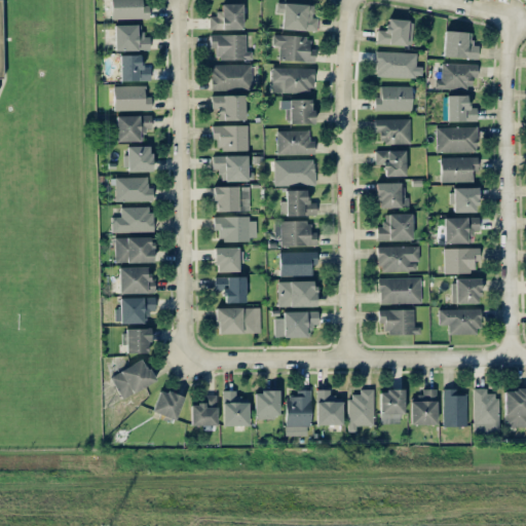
[(141,0),(110,0),(111,19),(149,17),(149,5),(142,5),(141,0)]
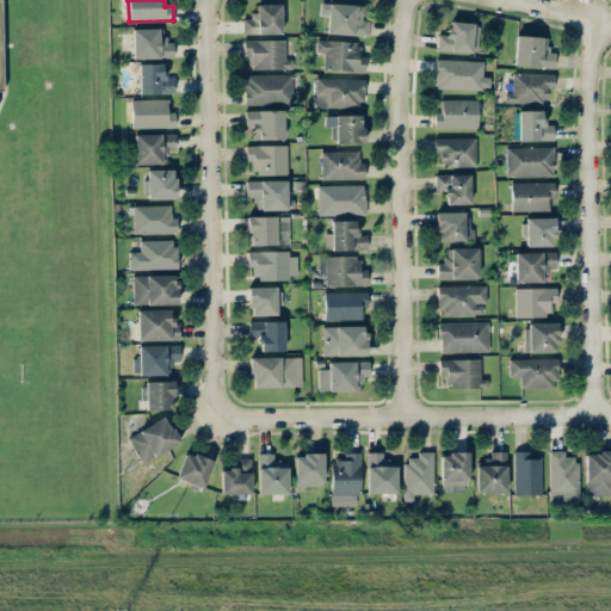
[(282,2),(253,4),(254,18),(242,18),(242,35),(282,34),(282,2)]
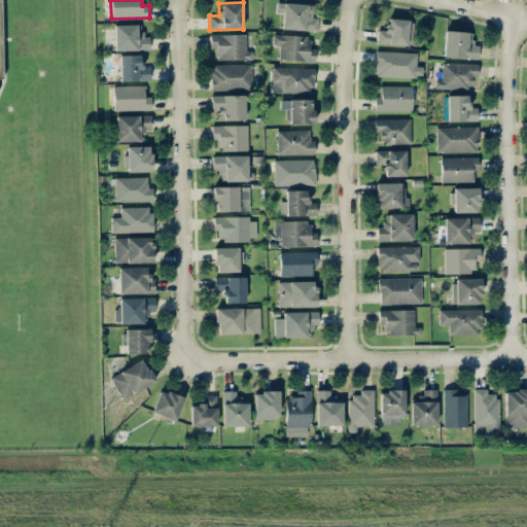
[(313,3),(277,2),(277,12),(282,12),(282,29),(317,30),(318,16),(313,16),(313,3)]
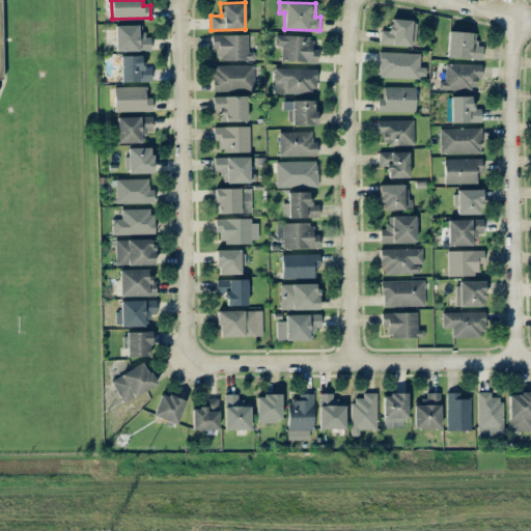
[(381,29),(380,42),(414,46),(417,21),(390,18),(389,30),(381,29)]
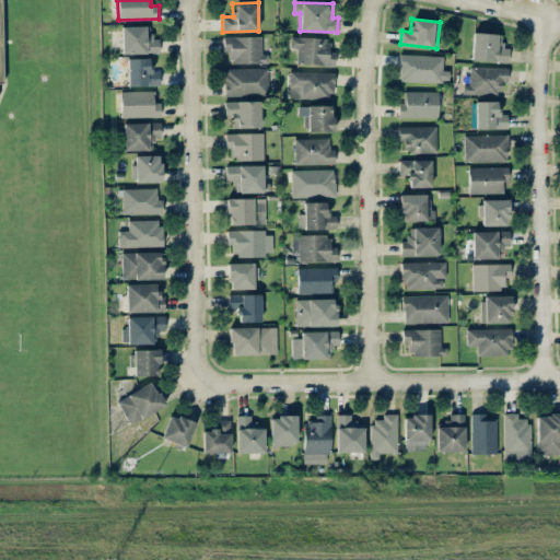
[(121,26),(123,53),(159,53),(159,38),(151,38),(151,25),(121,26)]
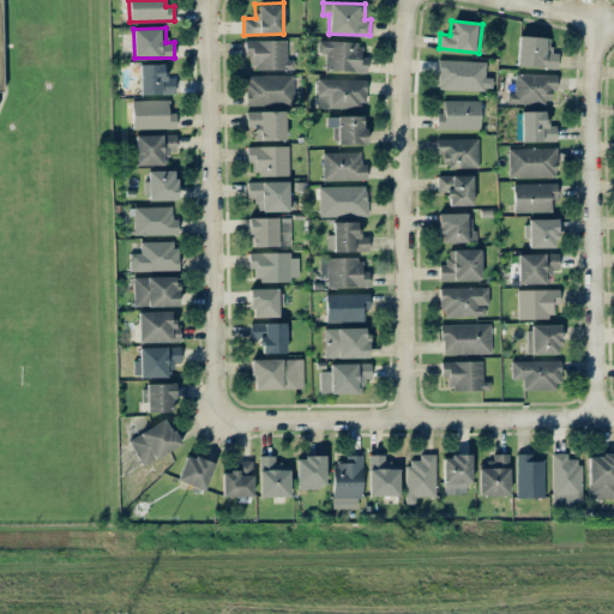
[(551,37),(518,36),(517,66),(558,67),(558,52),(549,52),(551,37)]
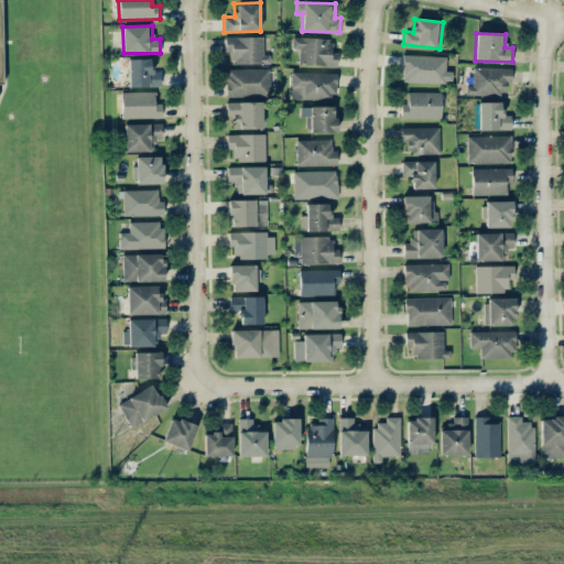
[(225,36),(225,52),(230,52),(230,64),(270,63),(270,54),(263,54),(263,35),(225,36)]
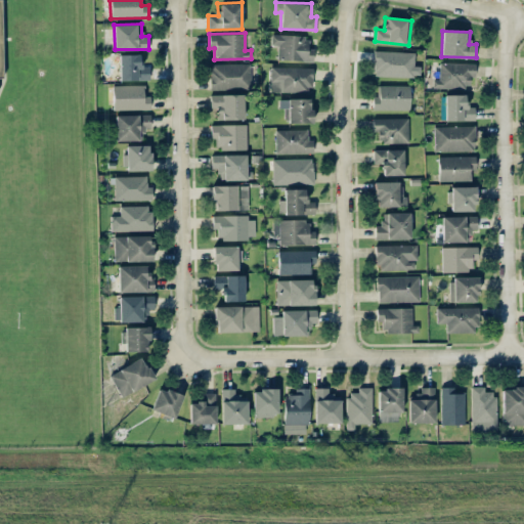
[(278,45),(277,59),(313,60),(314,48),(308,47),(309,36),(271,35),(271,45),(278,45)]
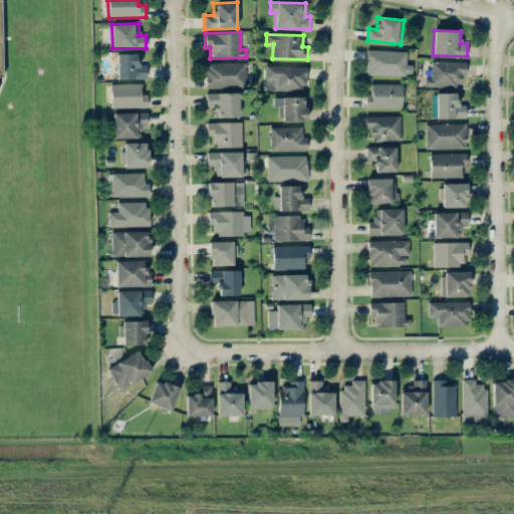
[(412,64),(406,64),(407,51),(367,50),(366,73),(412,75),(412,64)]
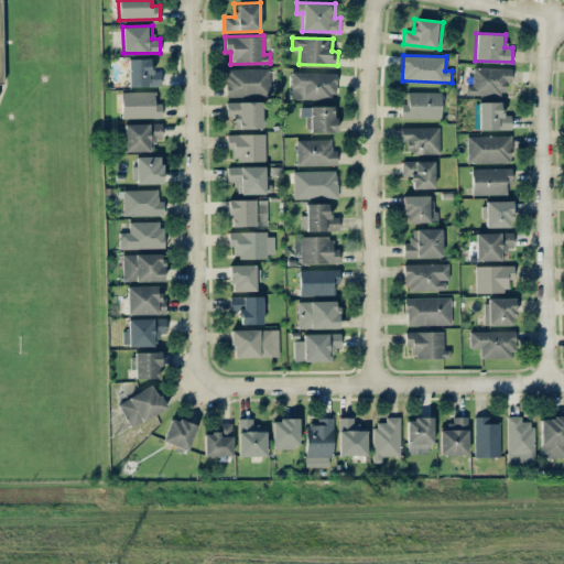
[(128,58),(129,86),(161,86),(161,71),(151,71),(151,58),(128,58)]
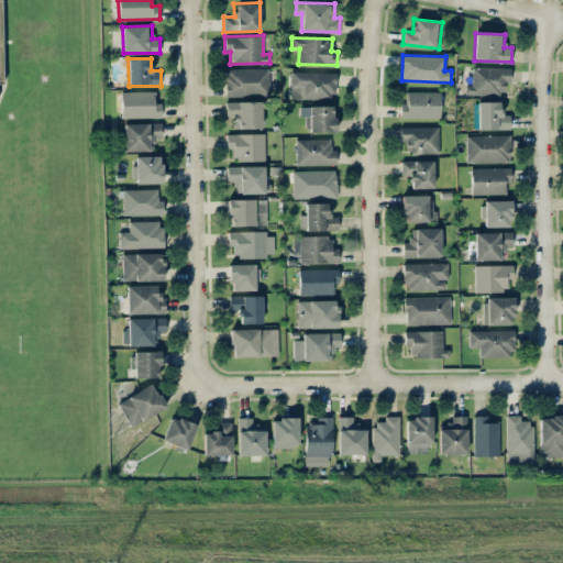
[(465,92),(505,95),(505,83),(510,83),(511,68),(473,66),(472,85),(466,85),(465,92)]
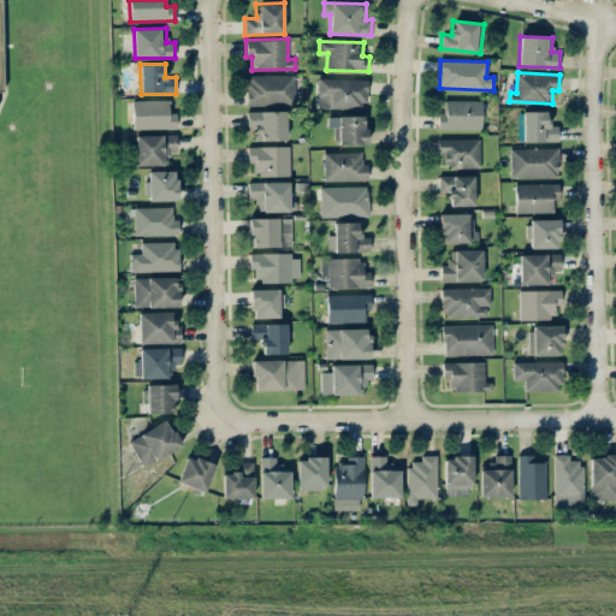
[(295,75),(248,75),(247,104),(295,105),(295,75)]
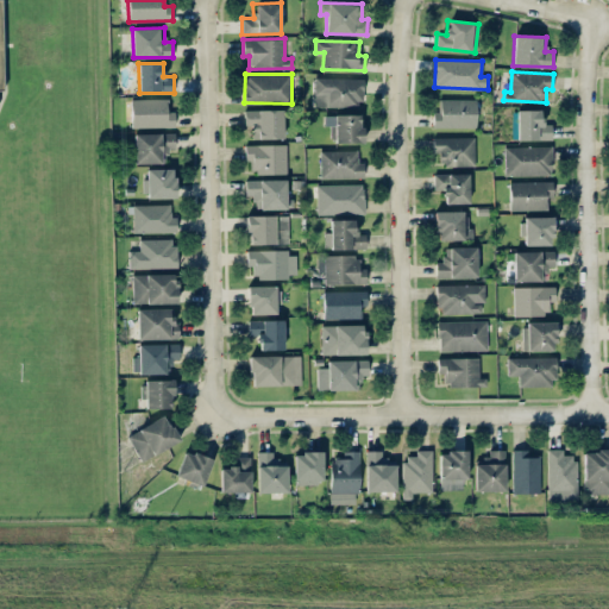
[(314,106),(362,107),(363,79),(315,77),(314,106)]
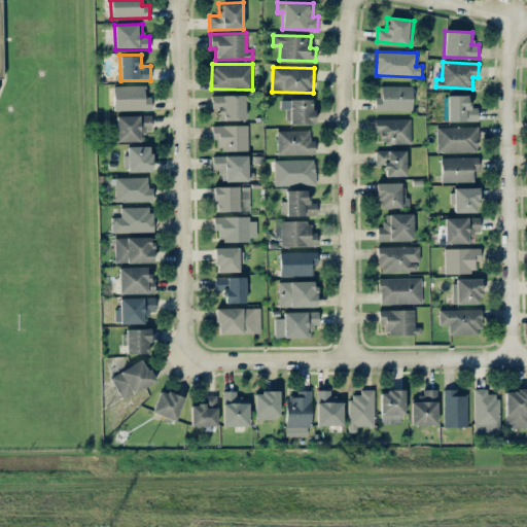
[(151,109),(150,96),(144,96),(144,85),(113,85),(113,110),(151,109)]
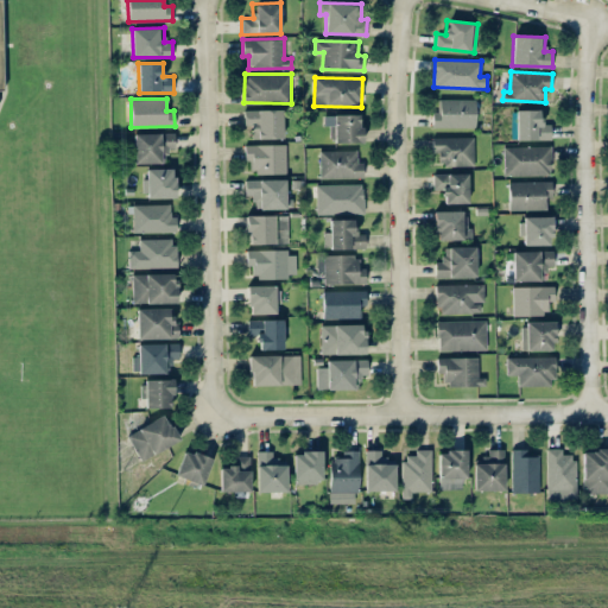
[(432,127),(475,127),(476,99),(438,99),(438,112),(432,111),(432,127)]
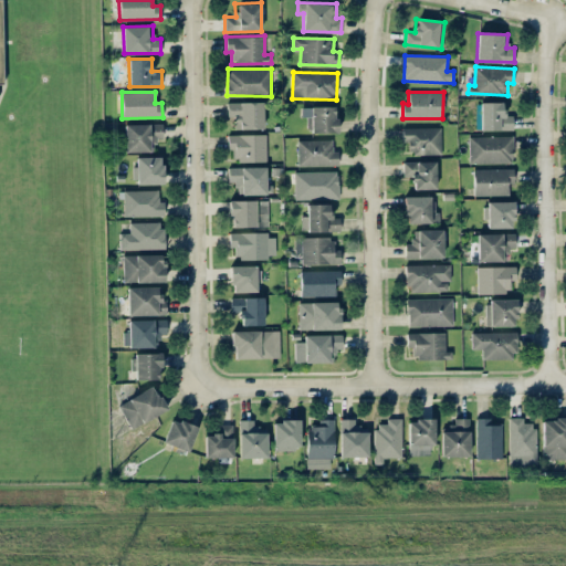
[(263,128),(262,101),(227,102),(227,116),(233,116),(234,129),(263,128)]
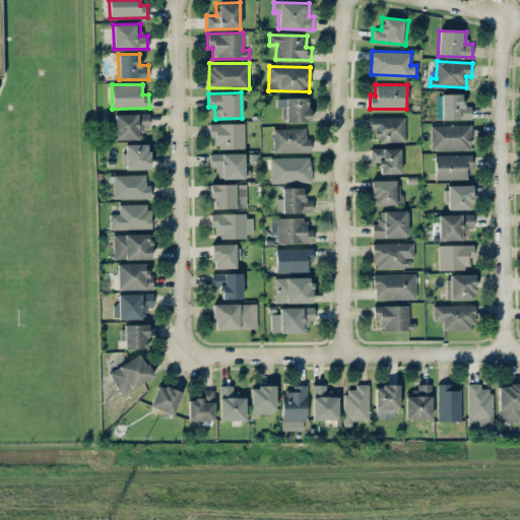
[(471,119),(471,106),(462,106),(462,93),(442,93),(442,119),(471,119)]
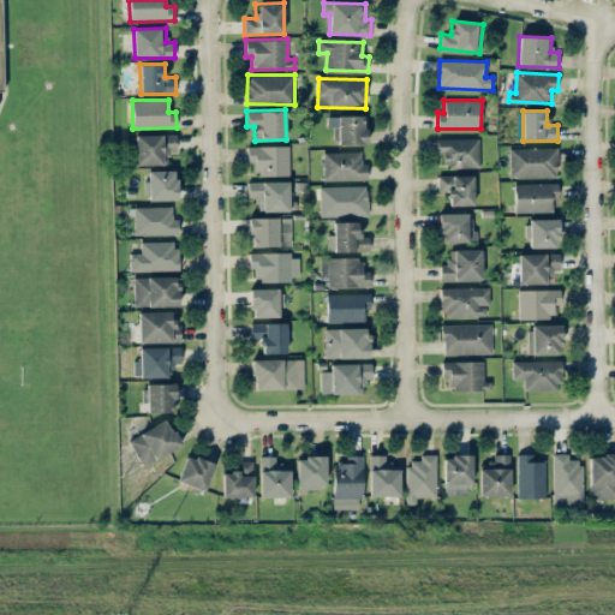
[(365,143),(365,115),(328,115),(328,126),(336,126),(336,144),(365,143)]
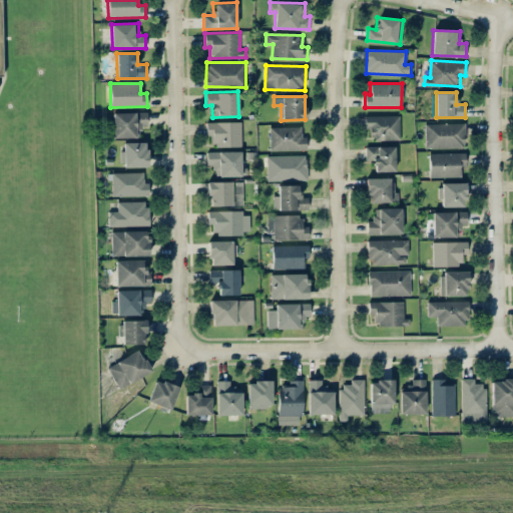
[(112,112),(113,137),(140,136),(140,125),(147,125),(147,111),(112,112)]
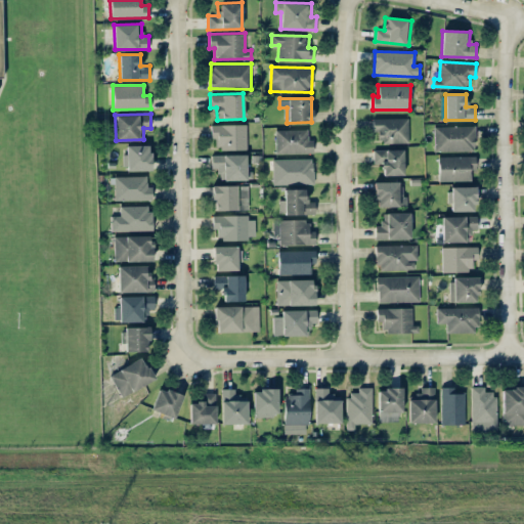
[(408,118),(373,118),(373,131),(378,131),(378,142),(408,142),(408,118)]
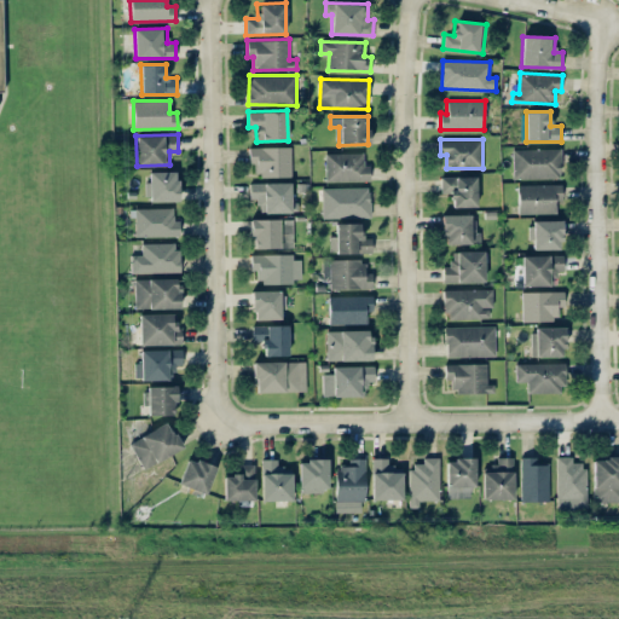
[(249,146),(249,163),(258,163),(258,177),(291,177),(290,146),(249,146)]
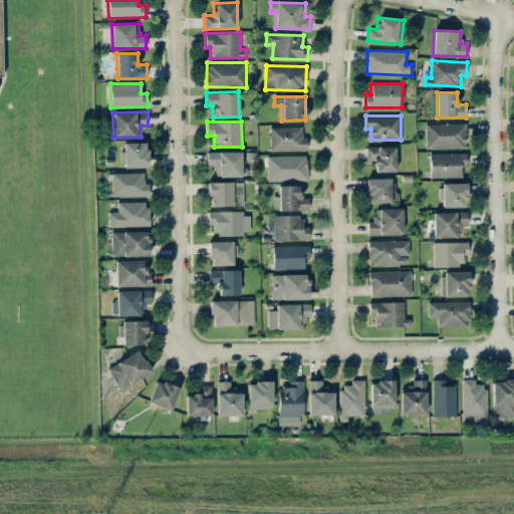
[(426,123),(427,149),(466,148),(465,122),(426,123)]
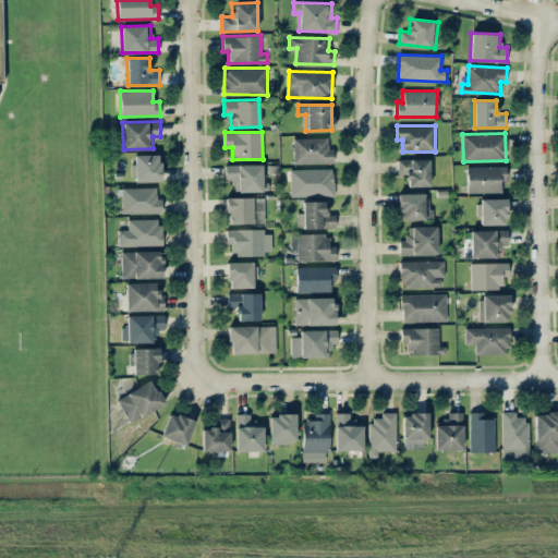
[(293,138),(294,165),(334,162),(334,148),(328,148),(327,136),(293,138)]
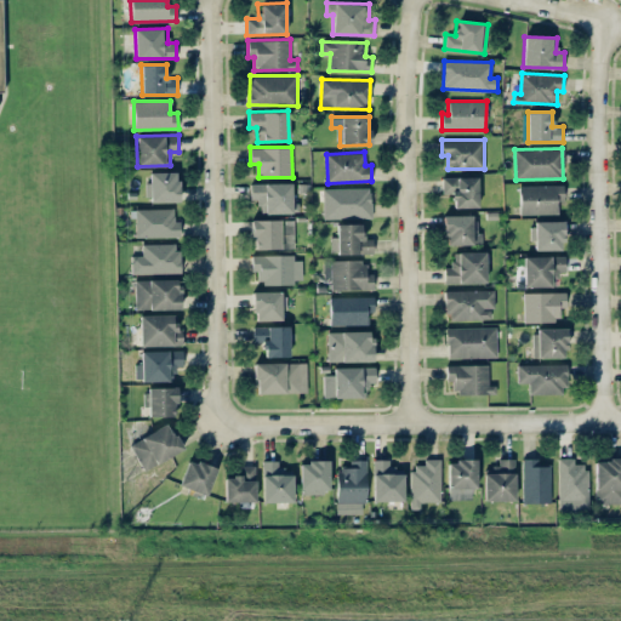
[(178,171),(148,172),(148,201),(178,201),(178,171)]
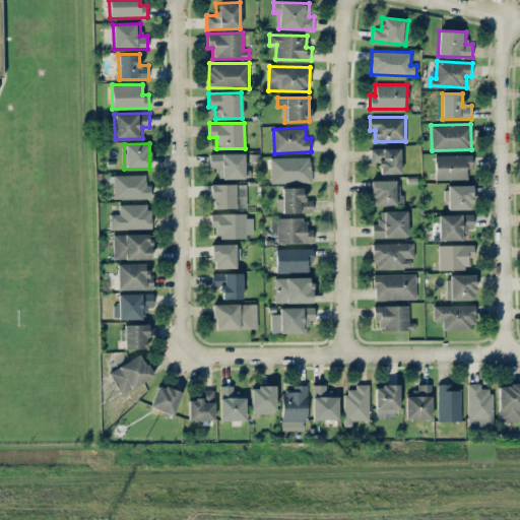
[(400,147),(371,148),(371,161),(379,161),(379,174),(400,174),(400,147)]
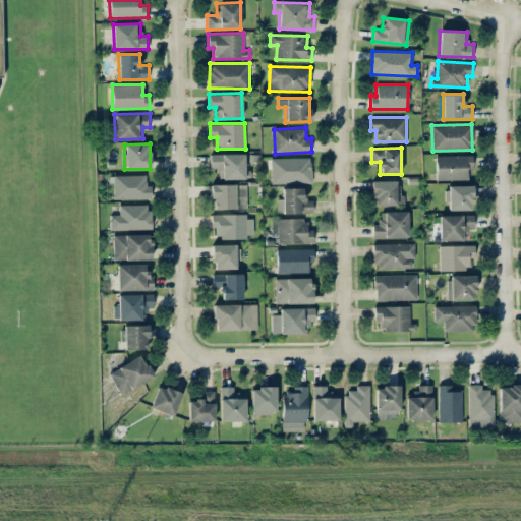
[(244,178),(244,154),(210,154),(210,167),(218,167),(218,179),(244,178)]
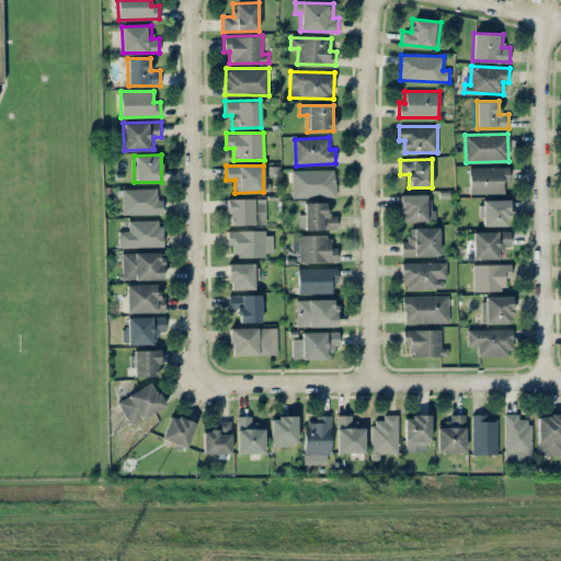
[(510,167),(469,168),(470,194),(503,193),(503,182),(510,182),(510,167)]
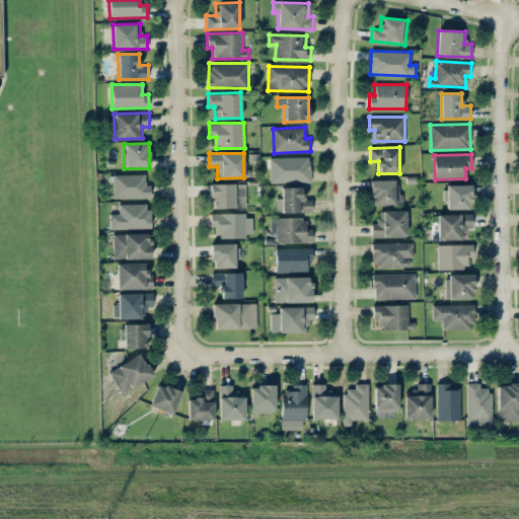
[(271,182),(310,181),(310,156),(270,157),(271,182)]
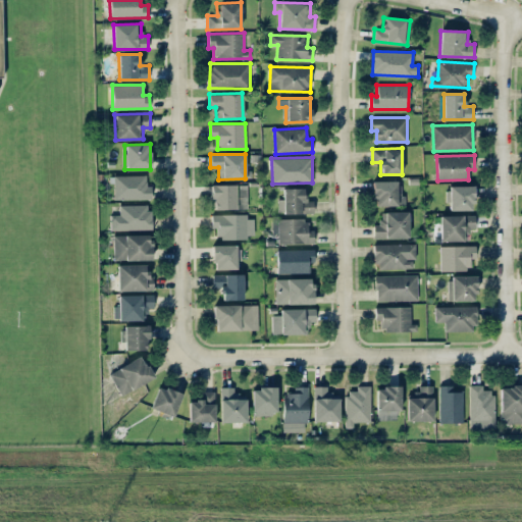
[(113,199),(151,199),(151,185),(146,185),(146,175),(114,175),(113,199)]
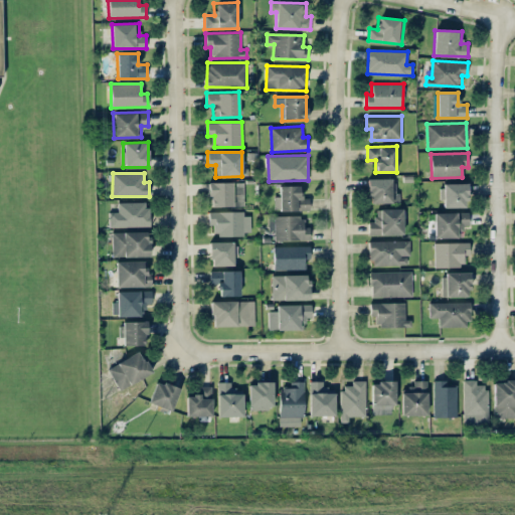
[(368,178),(369,203),(399,202),(399,191),(394,191),(394,178),(368,178)]
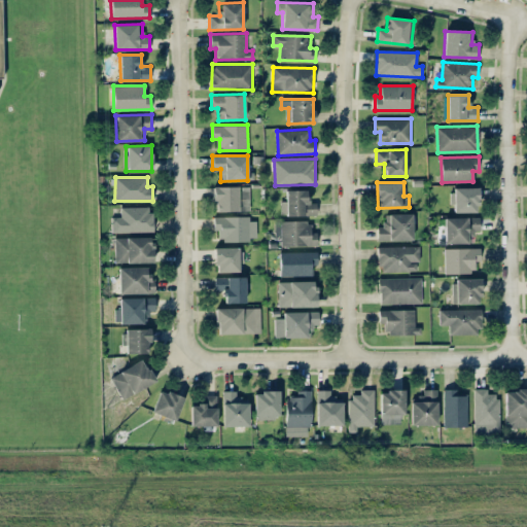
[(249,210),(249,185),(214,186),(214,211),(249,210)]
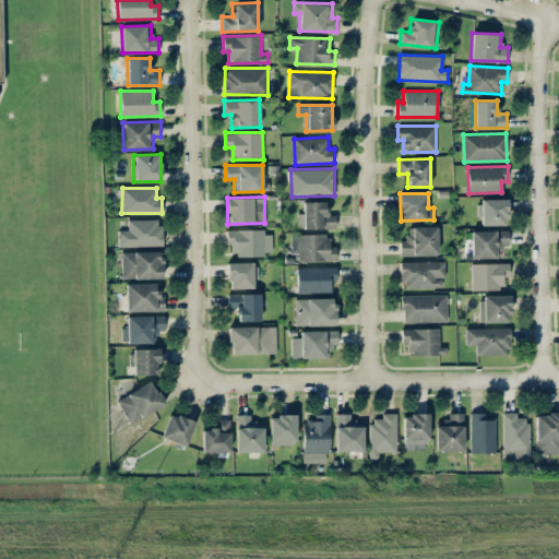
[(479,199),(479,225),(507,224),(507,199),(479,199)]
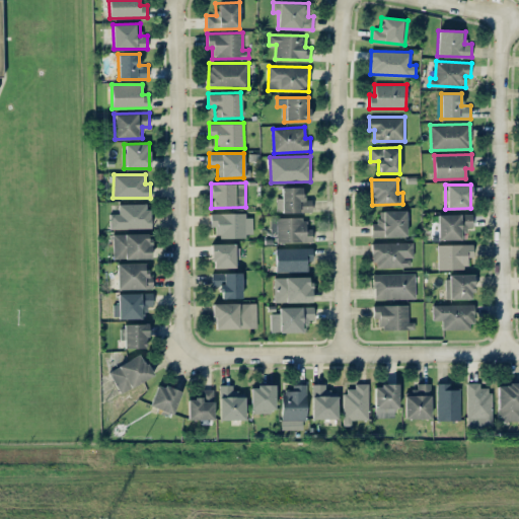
[(302,187),(282,187),(282,197),(276,198),(277,212),(311,212),(311,199),(303,199),(302,187)]
